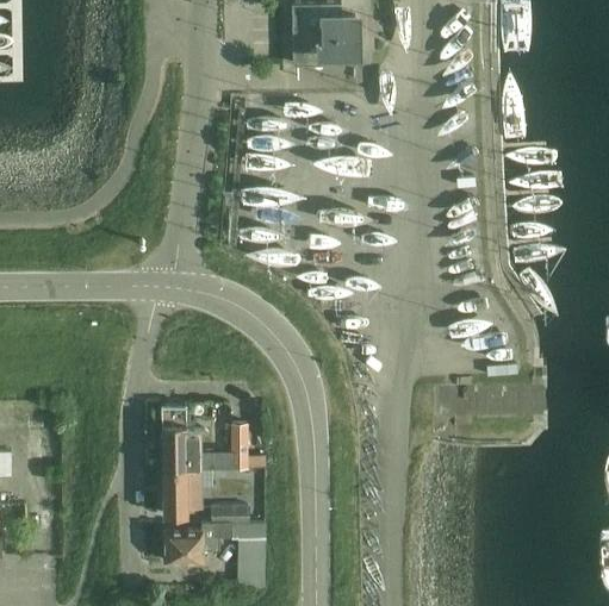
[(341,64),(341,51),(355,50),(355,18),(341,18),(341,4),(292,5),(293,66),(341,64)]
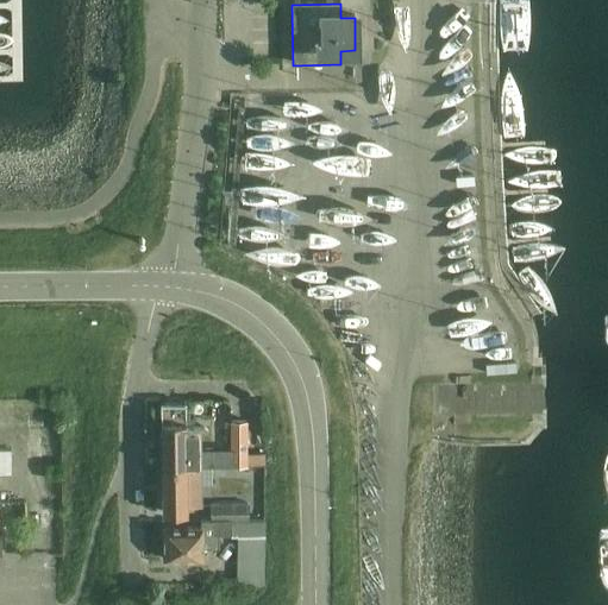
[(271,401),(252,399),(250,441),(269,442),(271,401)]
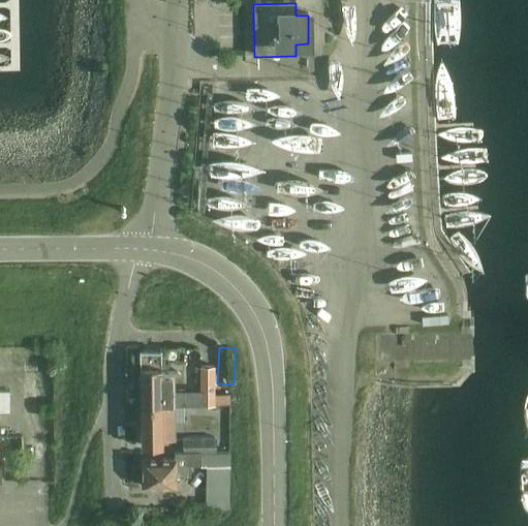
[(141,369),(161,369),(161,352),(141,353),(141,369)]
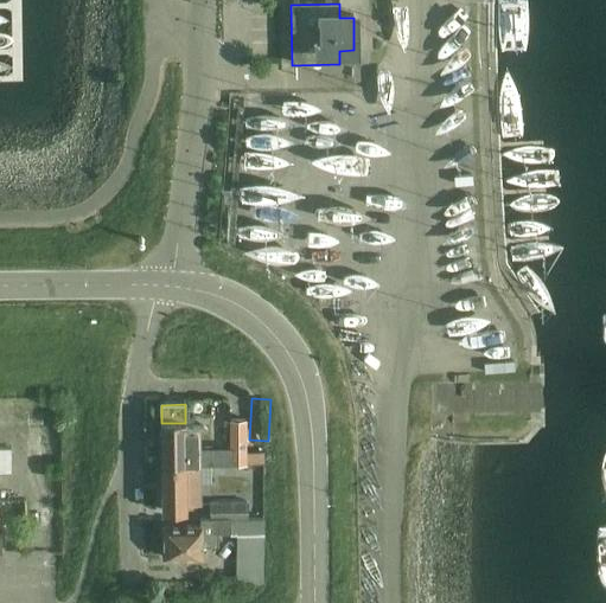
[(230,422),(230,467),(247,467),(247,422),(230,422)]
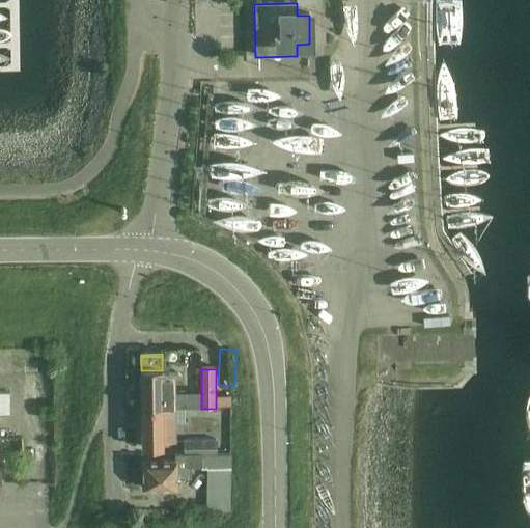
[(142,410),(175,410),(175,376),(162,376),(162,370),(141,370),(142,410)]
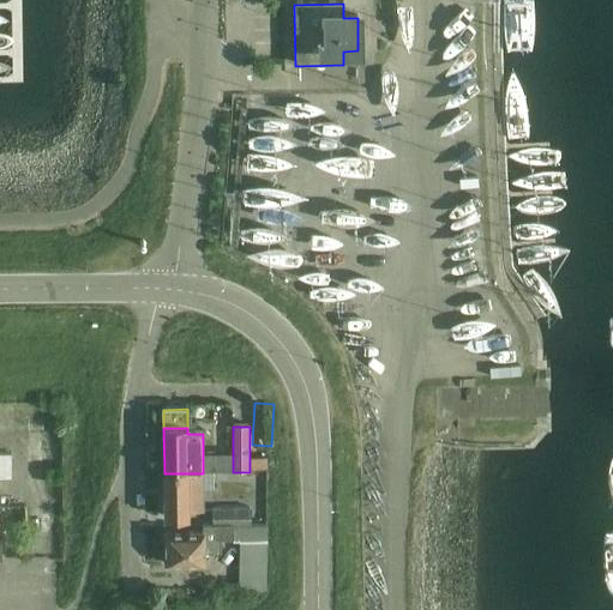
[(11,456),(0,454),(0,478),(12,479),(11,456)]
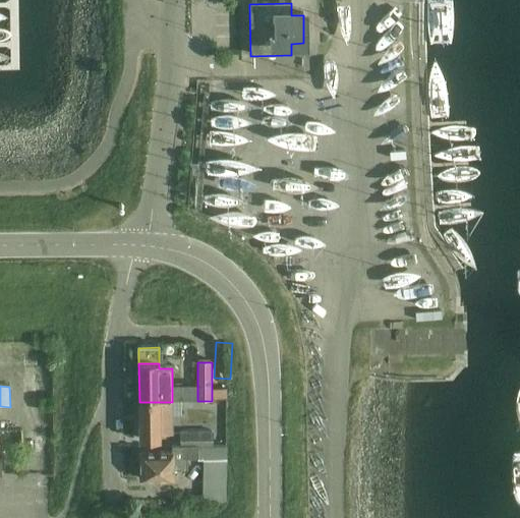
[(53,401),(40,402),(40,412),(54,411),(53,401)]
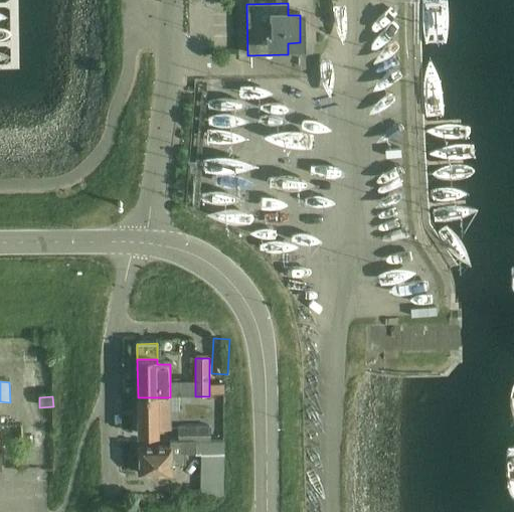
[(170,397),(138,397),(138,436),(158,436),(158,430),(171,430),(170,411),(179,411),(179,397),(170,397)]
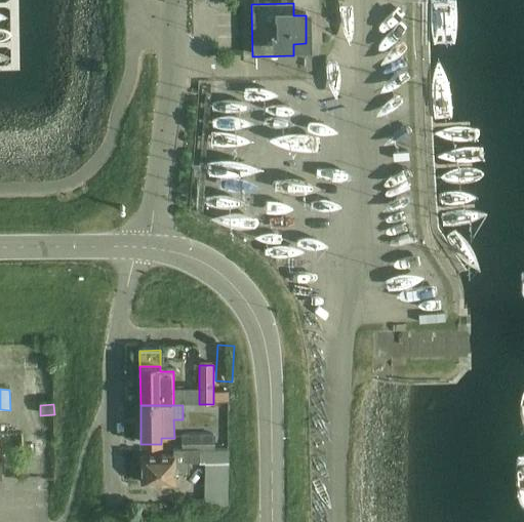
[(183,437),(183,450),(214,449),(213,436),(183,437)]
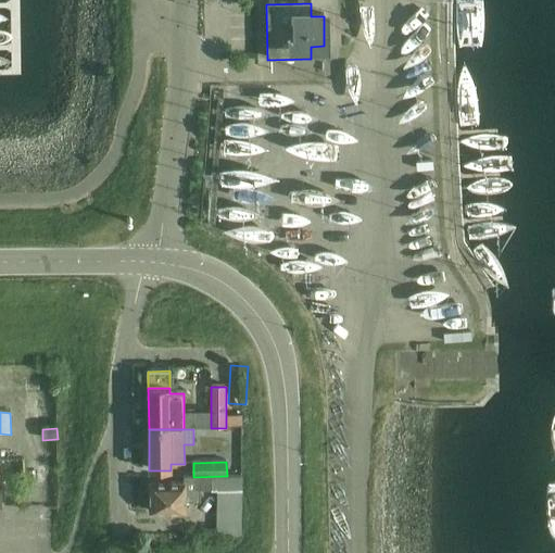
[(150,484),(150,513),(186,512),(186,503),(200,503),(200,490),(212,490),(211,477),(184,478),(184,482),(150,484)]
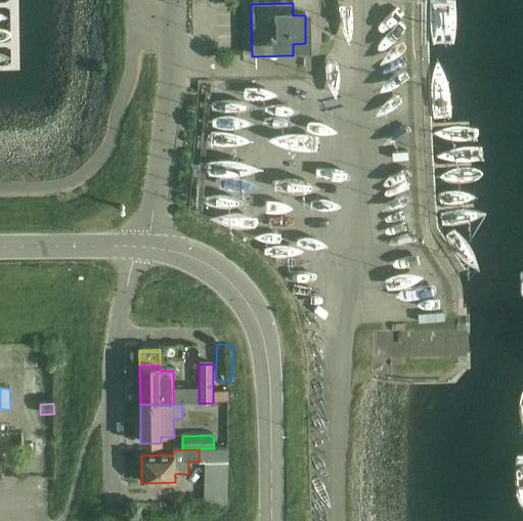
[(204,465),(205,505),(205,506),(229,506),(228,450),(201,450),(202,465),(204,465)]
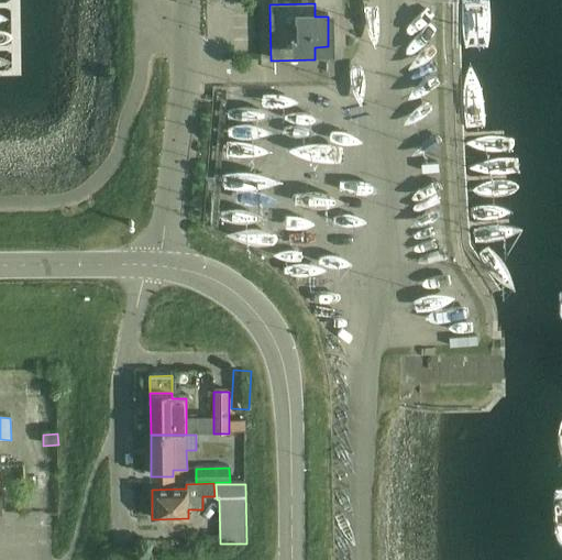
All buildings are outlined.
